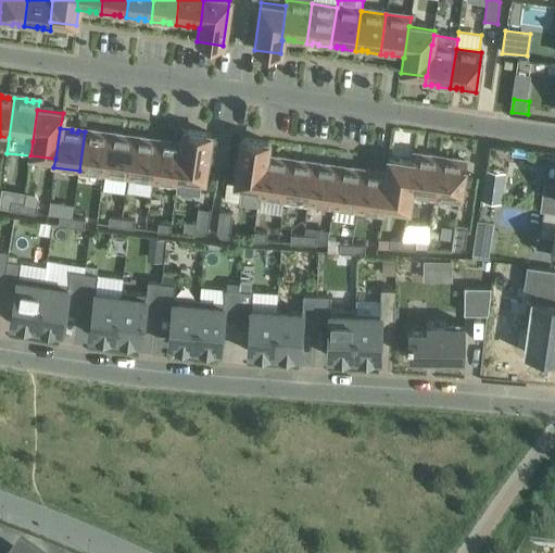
[(79,171),(103,174),(109,135),(102,134),(102,136),(96,136),(97,134),(85,132),(79,171)]
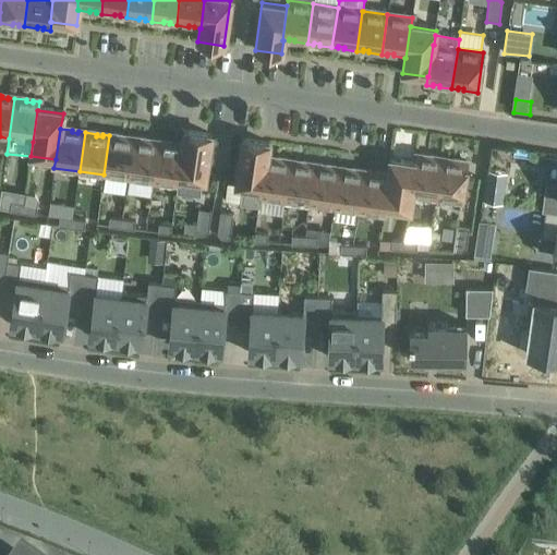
[(183,146),(178,184),(181,185),(181,180),(204,183),(210,136),(184,132),(182,146),(183,146)]
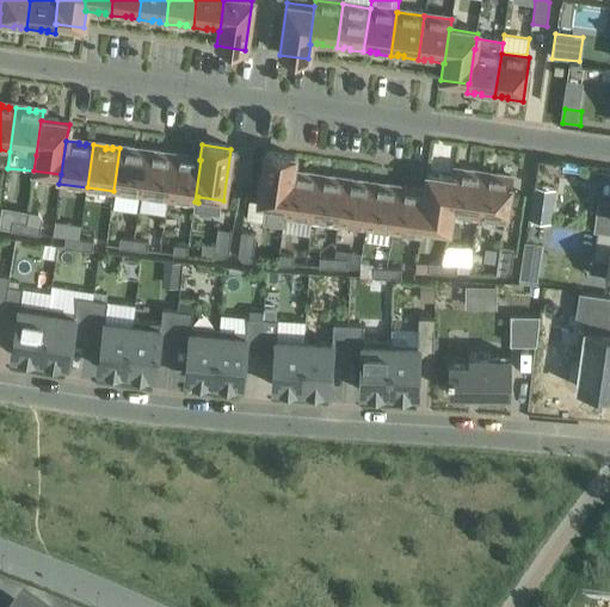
[(114,191),(141,194),(147,153),(140,152),(139,154),(133,153),(133,150),(119,148),(114,191)]
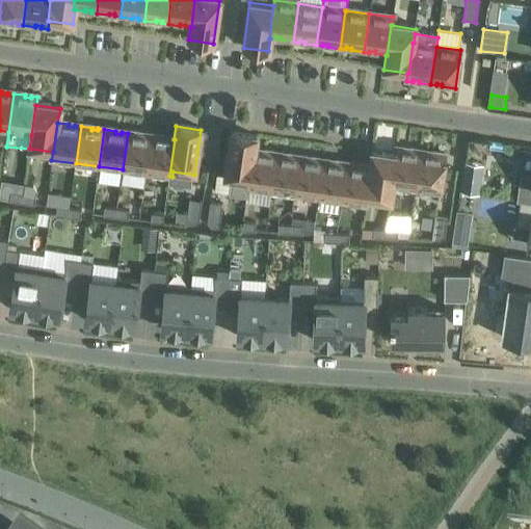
[(123,169),(147,173),(151,136),(144,135),(144,137),(139,136),(139,134),(128,133),(123,169)]
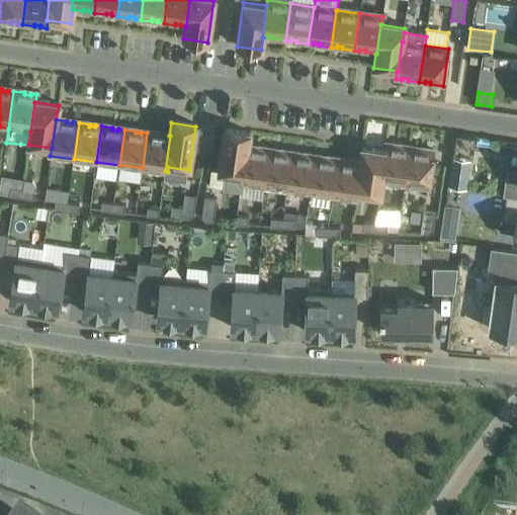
[(237,186),(239,177),(242,178),(246,147),(247,147),(249,135),(225,131),(219,174),(225,175),(223,191),(241,194),(242,187),(237,186)]
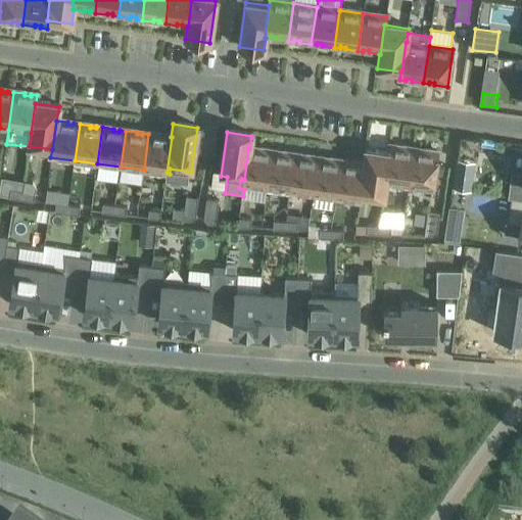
[(144,170),(167,173),(172,137),(171,137),(165,136),(165,138),(159,138),(160,136),(148,134),(144,170)]
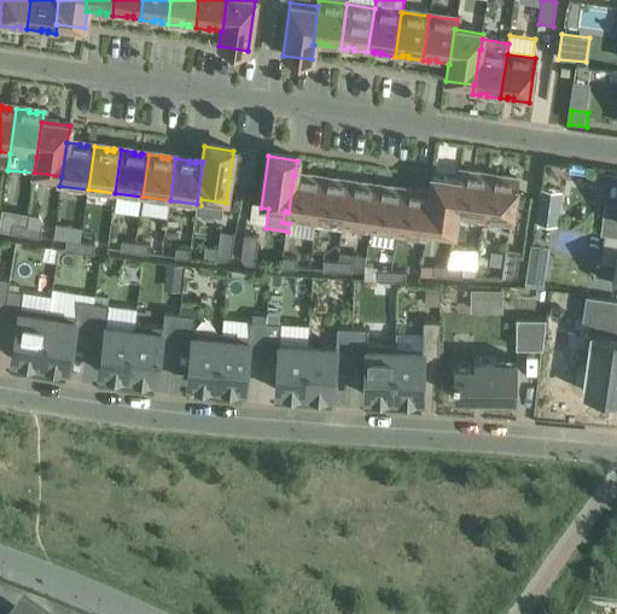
[(459,218),(483,221),(489,176),(475,175),(475,177),(467,176),(469,174),(460,173),(459,182),(460,182),(453,237),(457,237),(459,218)]
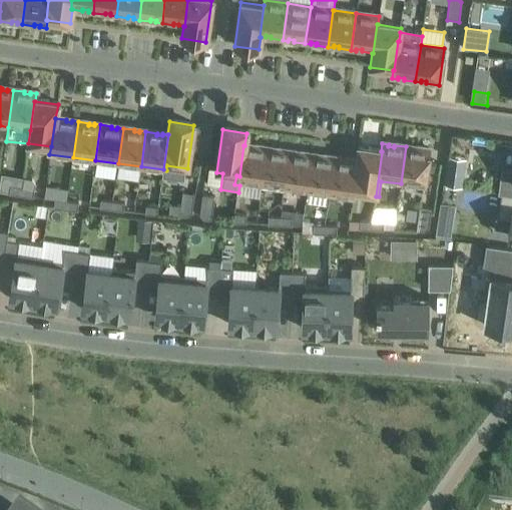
[(239,180),(262,184),(267,149),(254,147),(254,149),(249,148),(249,146),(244,145),(243,145),(239,176),(239,180)]
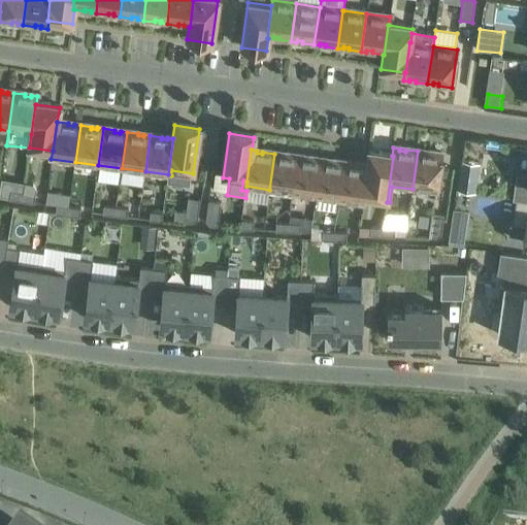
[(423,152),(418,151),(413,189),(436,193),(441,155),(429,153),(428,155),(423,154),(423,152)]
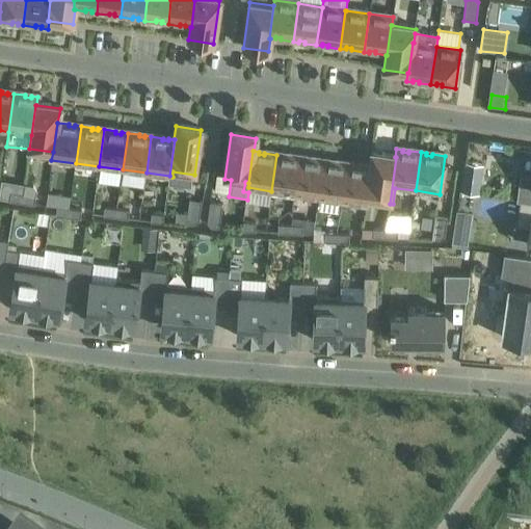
[(366,200),(390,204),(396,157),(395,157),(371,154),(369,168),(370,168),(366,200)]
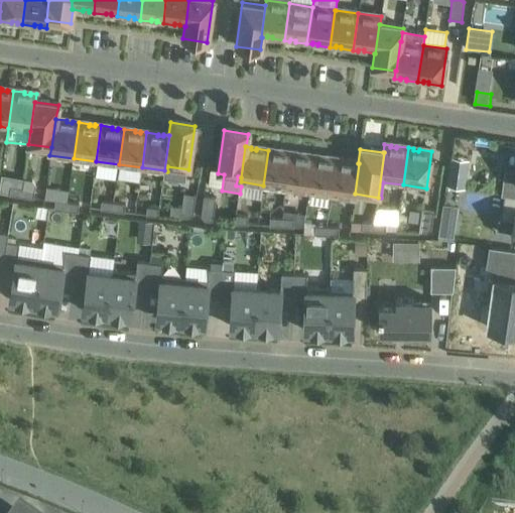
[(263,185),(286,188),(291,153),(279,151),(279,153),(273,152),(274,150),(268,150),(263,185)]
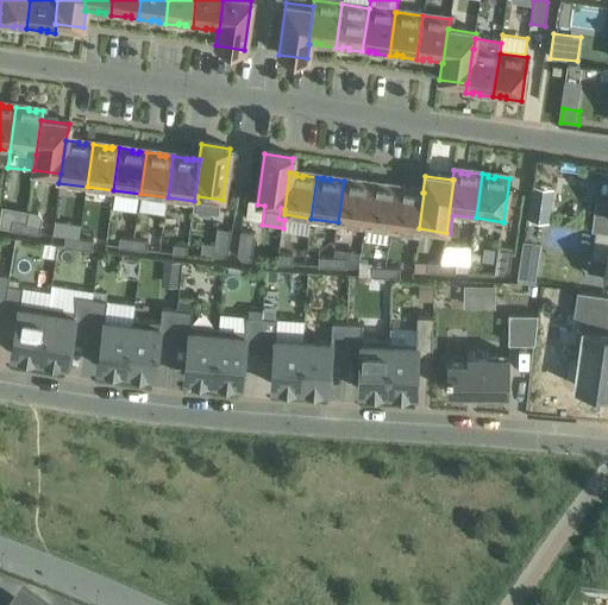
[(338,222),(364,226),(370,184),(357,182),(356,184),(350,184),(350,182),(344,181),(338,222)]
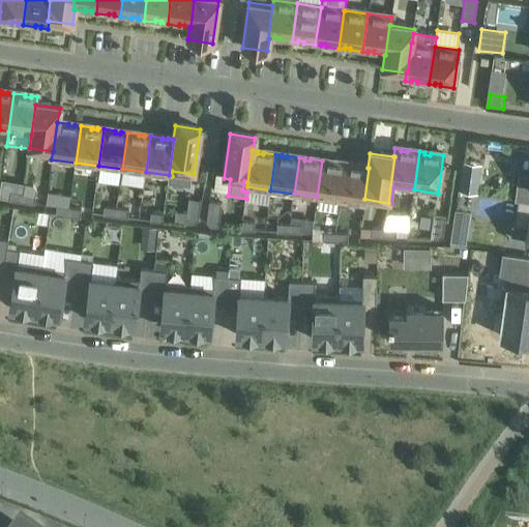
[(317,197),(341,200),(346,164),(333,163),(333,165),(328,164),(328,162),(322,160),(317,197)]
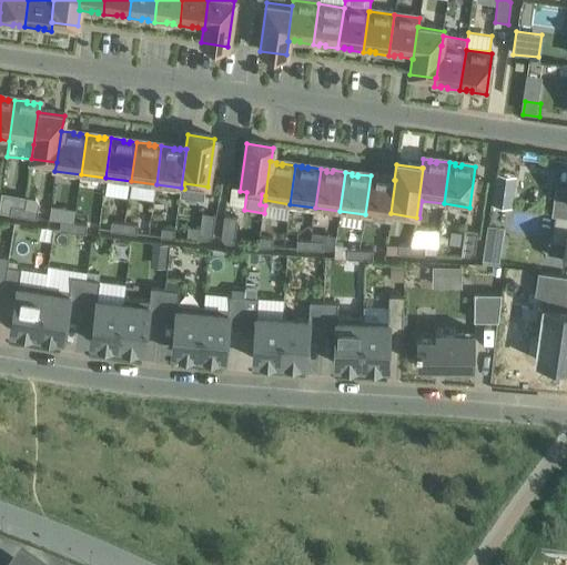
[(494,173),(490,204),(513,205),(516,174),(494,173)]
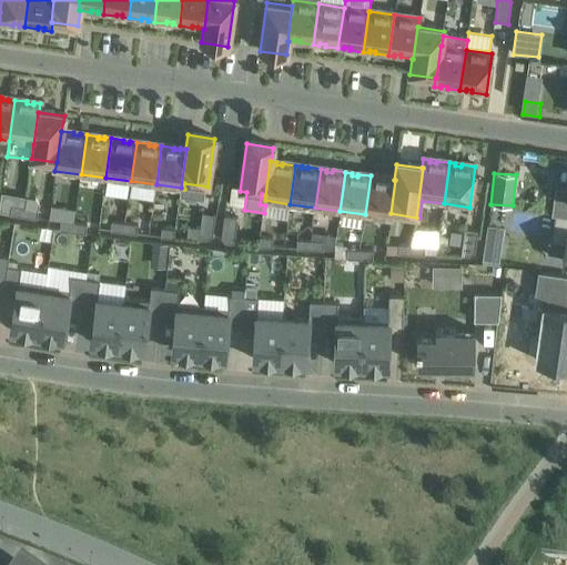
[(390,218),(391,213),(395,180),(394,180),(383,178),(383,180),(376,179),(376,177),(371,175),(365,214),(390,218)]
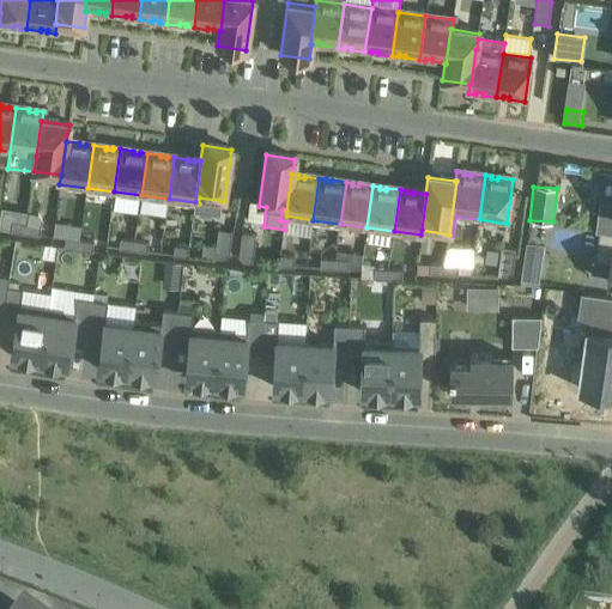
[(611,194),(610,194),(607,214),(593,213),(589,242),(611,244),(611,194)]
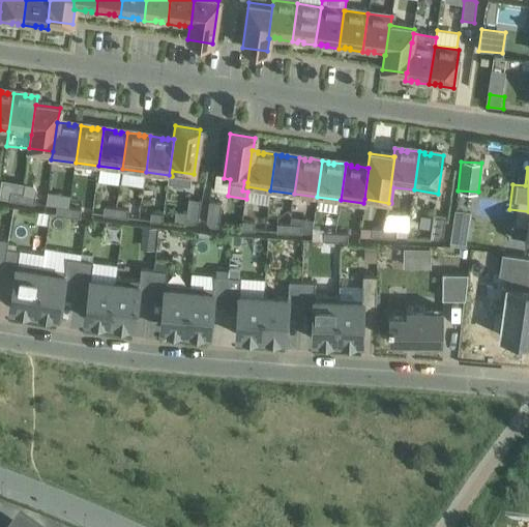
[(22,204),(23,196),(10,194),(9,202),(22,204)]
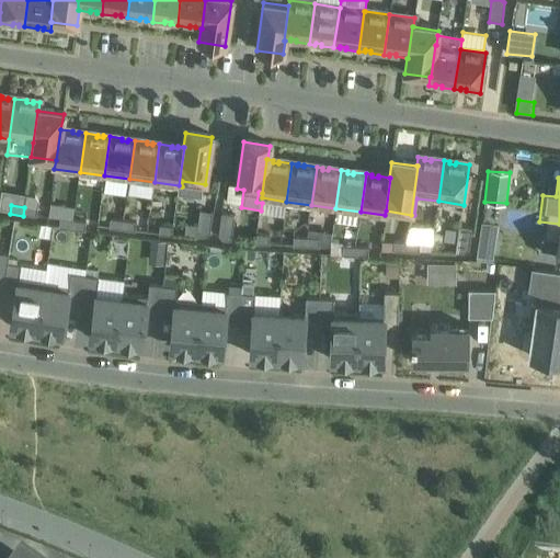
[(37,209),(24,207),(23,216),(36,218),(37,209)]
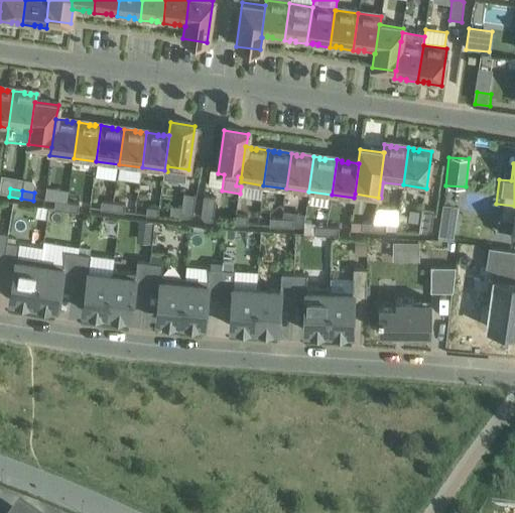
[(196,197),(183,195),(180,218),(188,219),(192,216),(196,197)]
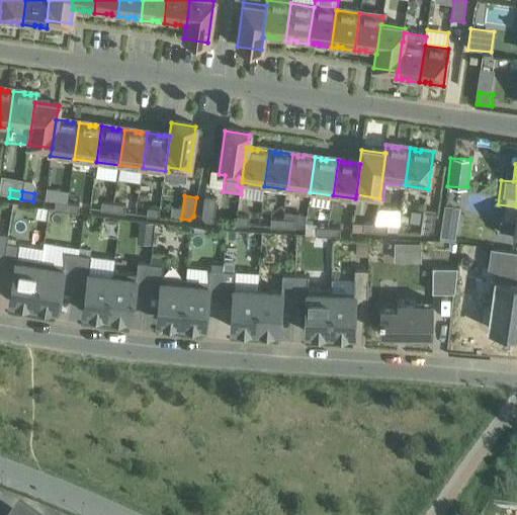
[(216,200),(204,198),(201,218),(204,223),(212,224),(216,200)]
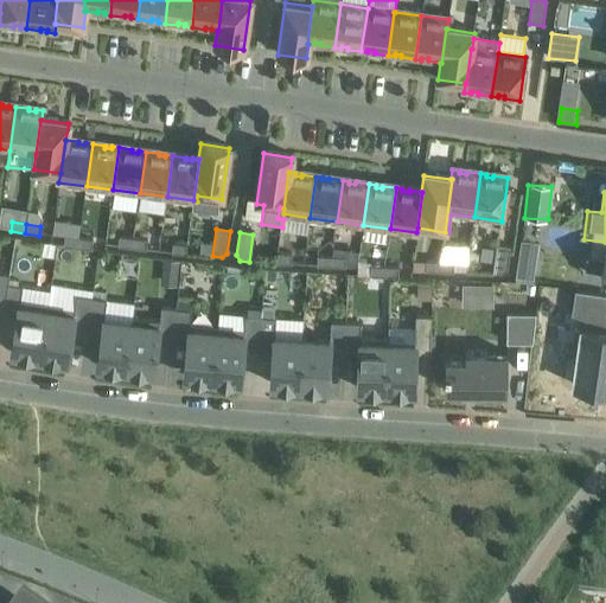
[(76,249),(78,238),(64,236),(63,247),(76,249)]
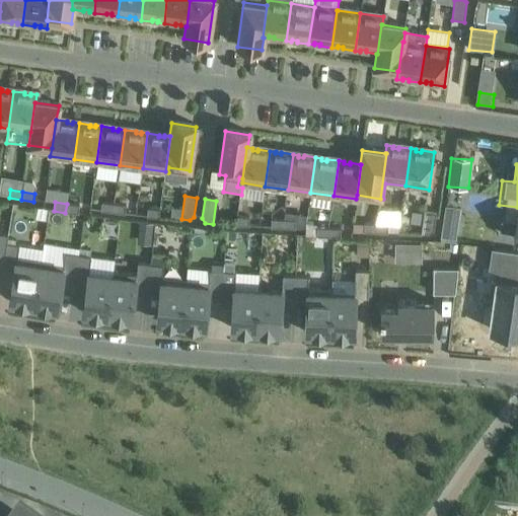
[(79,206),(67,204),(65,213),(78,215),(79,206)]
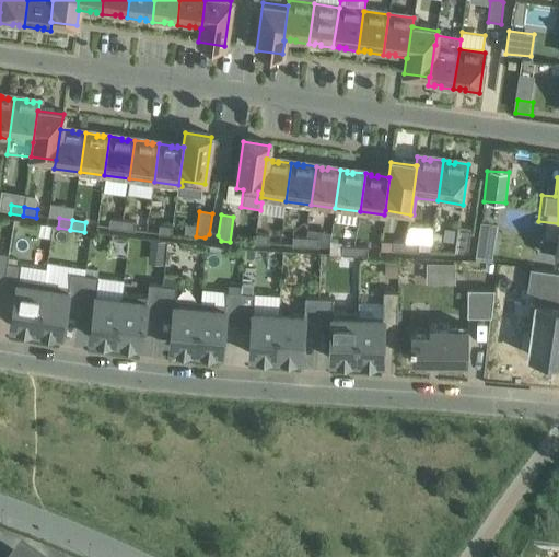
[(121,230),(123,221),(109,220),(108,229),(121,230)]
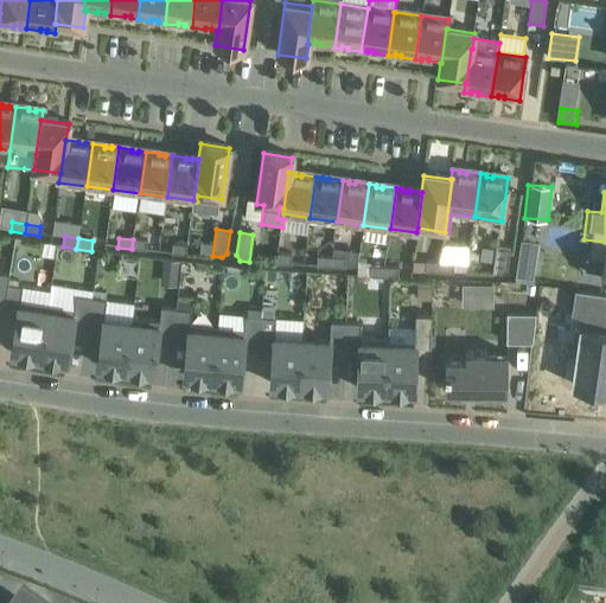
[(147,242),(133,239),(132,249),(146,251),(147,242)]
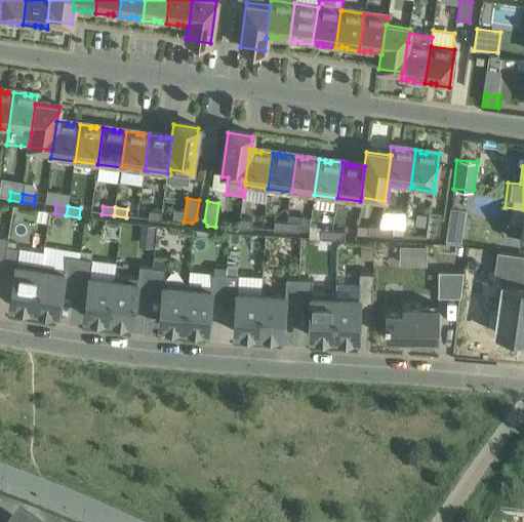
[(149,219),(161,222),(161,213),(149,212),(149,219)]
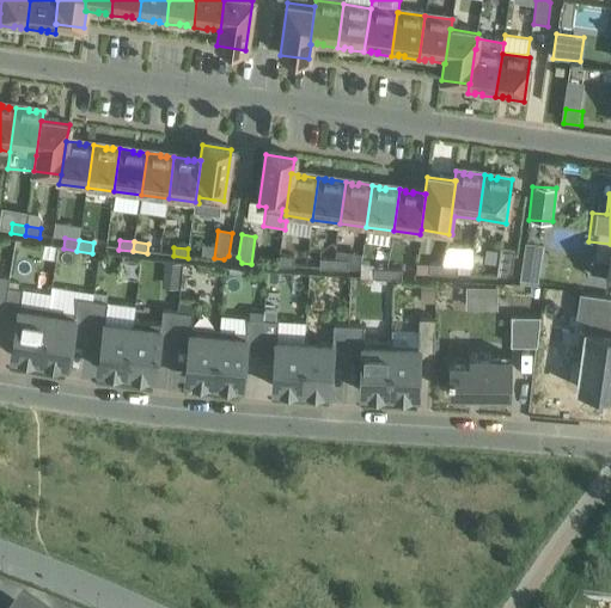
[(599,298),(610,298),(610,249),(590,247),(586,275),(602,277),(599,298)]
